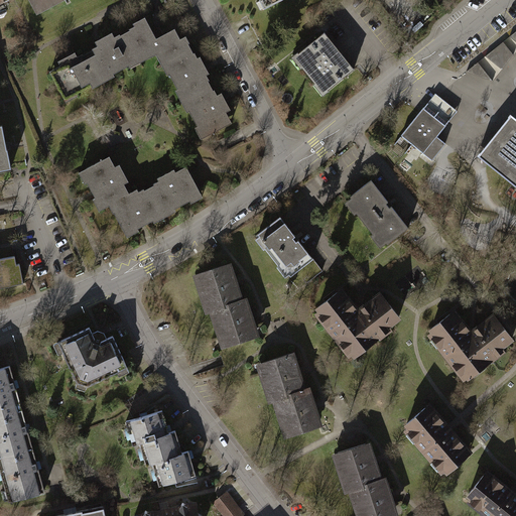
[(28,0),(35,13),(62,0),(28,0)]
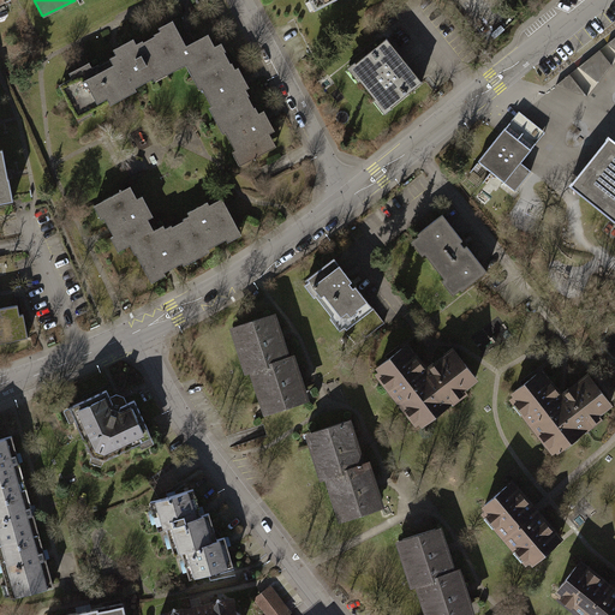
[(321,0),(327,11),(348,0),(321,0)]
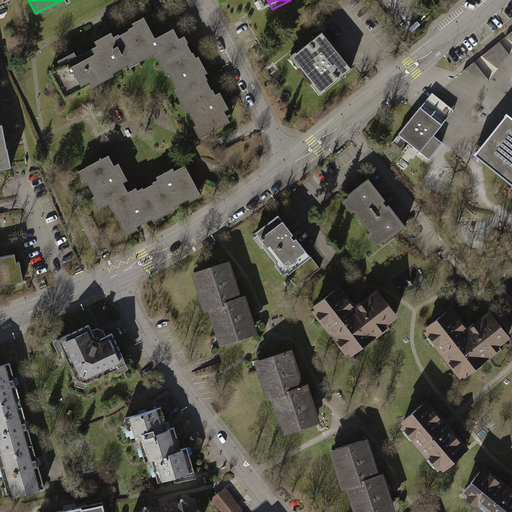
[(199,135),(229,119),(224,109),(228,107),(224,99),(219,90),(215,92),(204,72),(207,71),(204,65),(198,54),(196,55),(184,34),(179,37),(174,26),(159,34),(155,36),(144,15),(132,21),(134,24),(114,34),(111,29),(102,34),(94,38),(96,43),(77,53),(75,49),(66,54),(56,59),(58,63),(50,68),(66,98),(155,51),(166,72),(169,70),(177,86),(174,87),(185,109),(188,108),(196,123),(193,125),(199,135)]
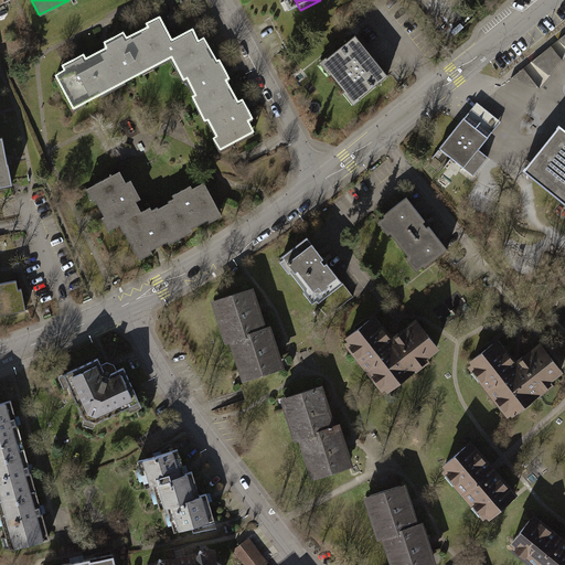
[(354,35),(320,63),(353,104),(387,75),(354,35)]
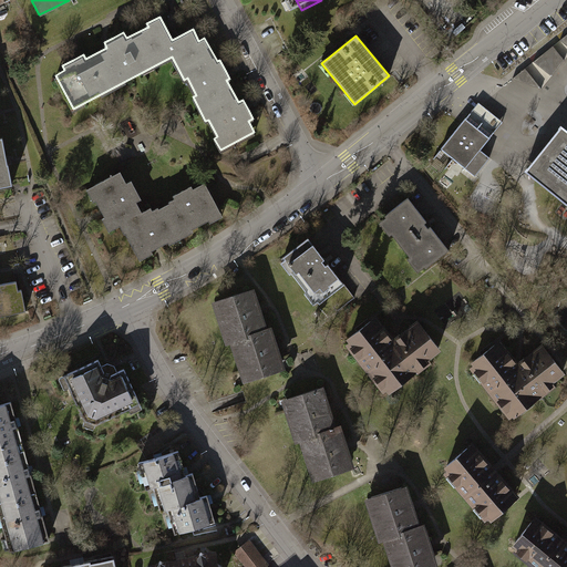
[(534,62),(552,76),(565,60),(554,45),(534,62)]
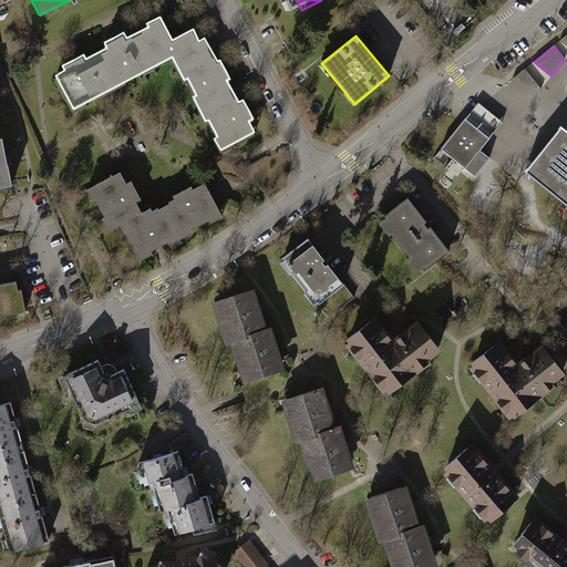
[(542,89),(525,69),(513,79),(542,89)]
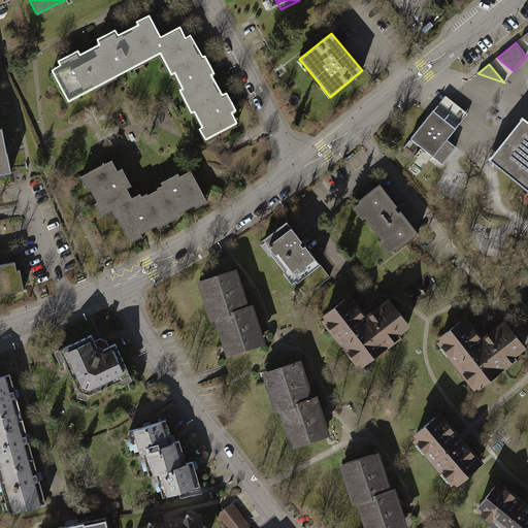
[(446,95),(411,138),(442,164),(456,146),(448,139),(468,113),(446,95)]
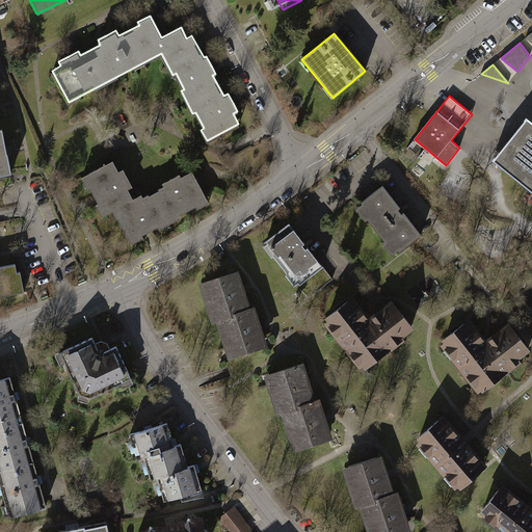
[(531,121),(527,117),(493,160),(531,191),(531,121)]
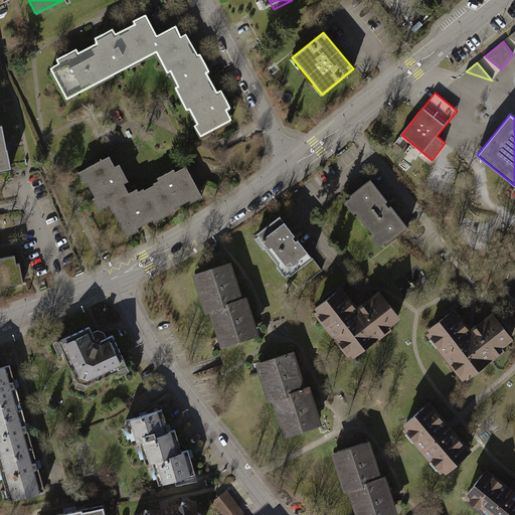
[(0,169),(11,168),(7,147),(3,125),(0,125),(0,169)]
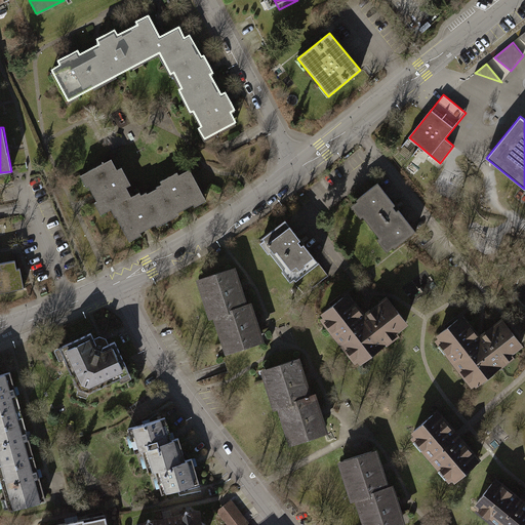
[(111,158),(80,175),(86,187),(88,186),(92,194),(96,202),(94,203),(101,214),(111,208),(115,216),(116,216),(129,241),(142,235),(139,232),(145,230),(155,224),(157,227),(179,214),(178,212),(188,207),(194,204),(195,206),(206,200),(190,169),(179,174),(178,172),(160,182),(161,185),(156,187),(157,188),(147,193),(147,192),(142,195),(139,193),(131,197),(126,187),(131,185),(122,167),(117,169),(111,158)]
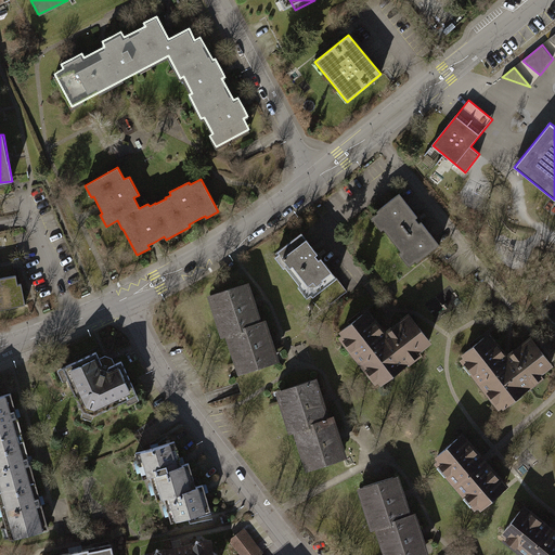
[(399,194),(372,215),(412,267),(439,245),(399,194)]
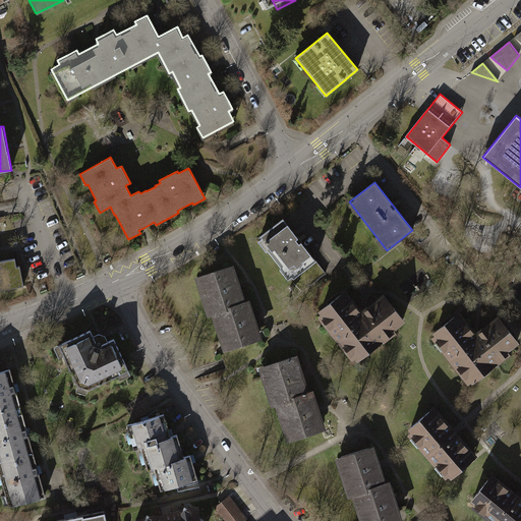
[(284,220),(259,238),(291,280),(315,262),(284,220)]
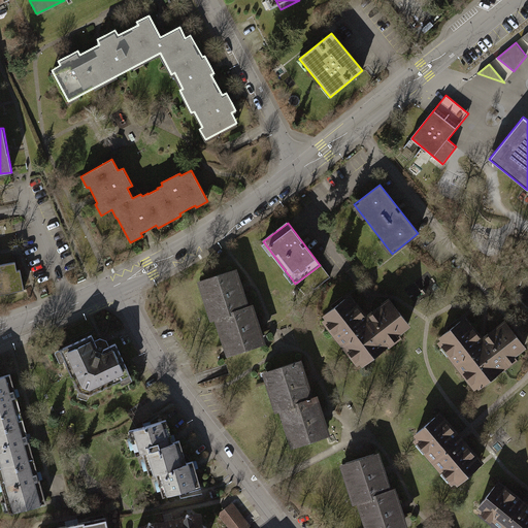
[(0,290),(1,293),(24,289),(21,269),(17,270),(15,262),(0,264),(0,290)]
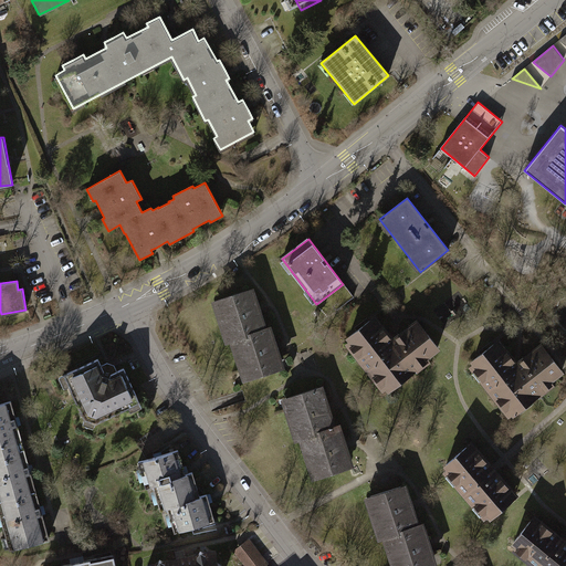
[(251,289),(215,301),(228,342),(232,341),(245,380),(282,368),(269,328),(265,329),(251,289)]
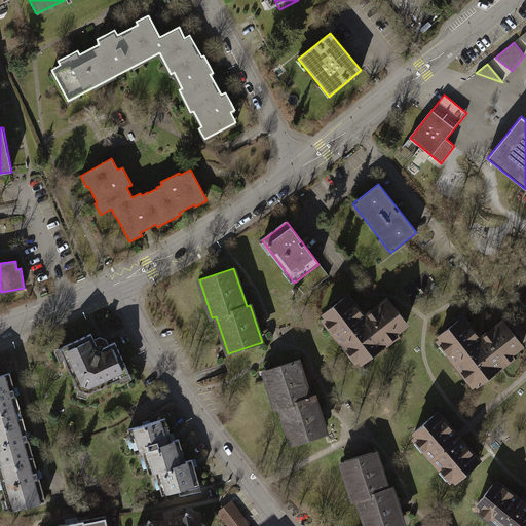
[(352,297),(323,317),(358,366),(407,331),(386,303),(367,317),(352,297)]
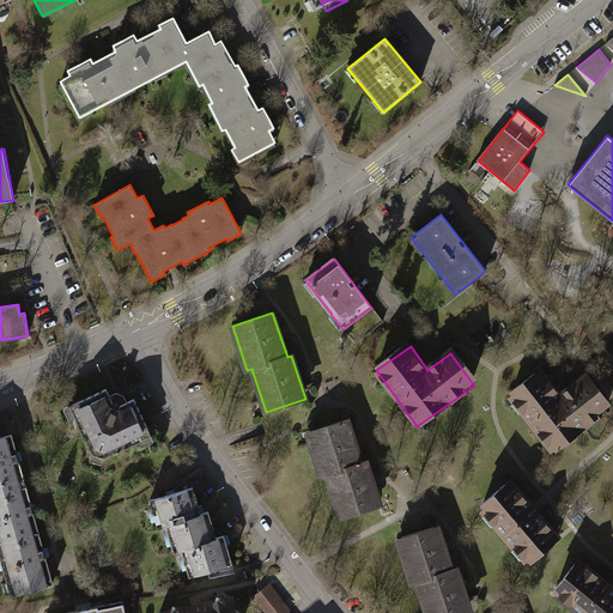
[(546,372),(511,398),(553,454),(610,413),(586,380),(563,396),(546,372)]
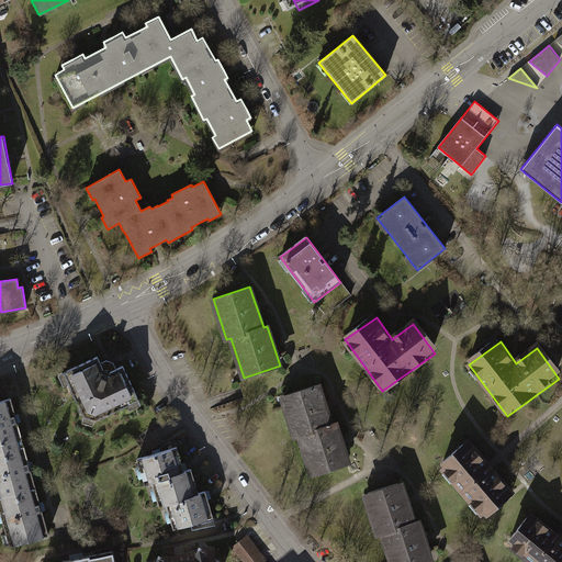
[(98,359),(65,374),(85,416),(96,420),(138,401),(123,367),(111,373),(103,370),(98,359)]
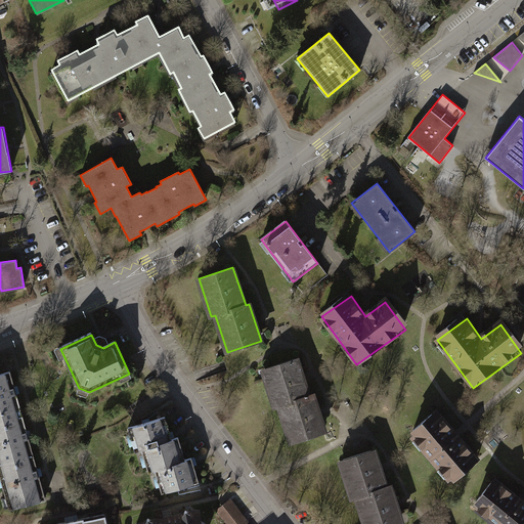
[(297,357),(261,369),(275,410),(280,409),(293,446),(329,434),(315,394),(309,395),(297,357)]
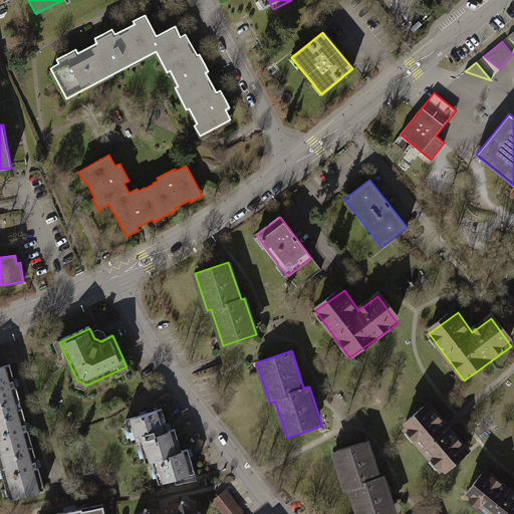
[(9,364),(0,366),(0,465),(9,499),(44,489),(9,364)]
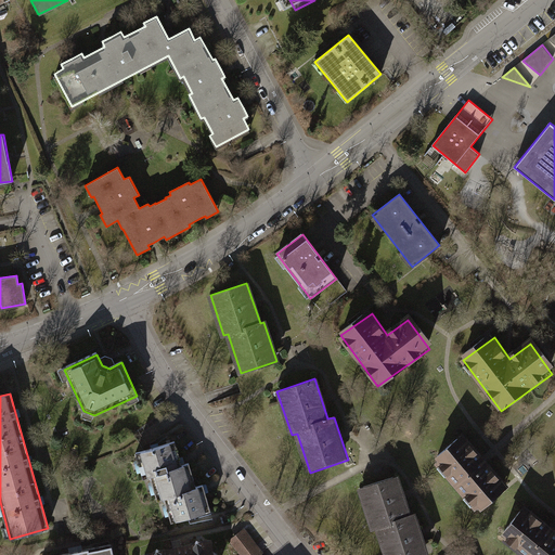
[(462,433),(433,460),(480,513),(510,487),(462,433)]
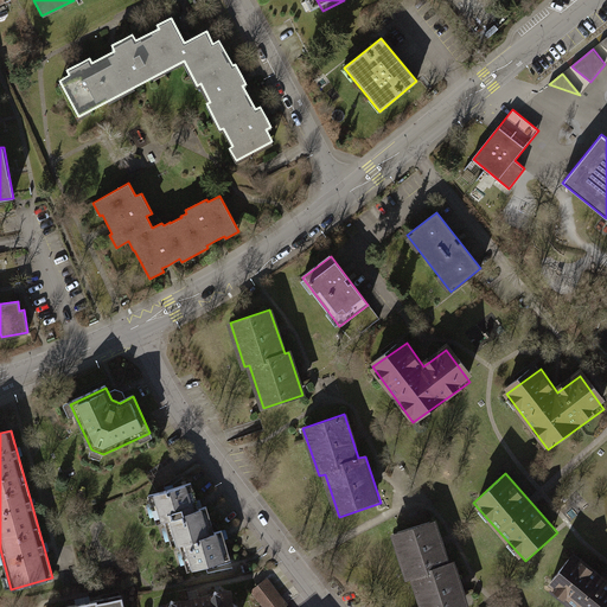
[(158,492),(148,496),(157,523),(165,521),(172,547),(180,544),(187,570),(206,564),(212,563),(230,557),(224,536),(222,530),(215,532),(206,506),(199,509),(198,504),(191,483),(158,492)]
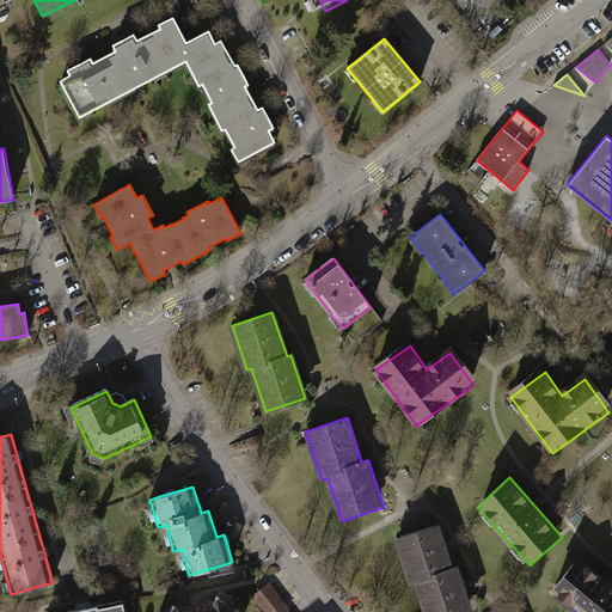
[(435,522),(393,537),(410,585),(416,583),(424,611),(471,611),(456,564),(450,567),(435,522)]
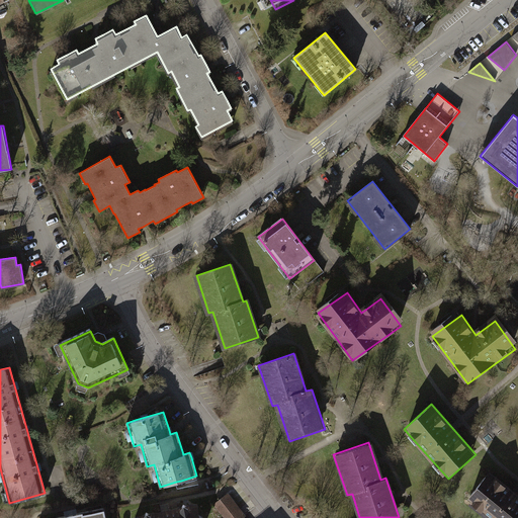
[(517,517),(517,498),(489,472),(465,500),(488,517),(517,517)]
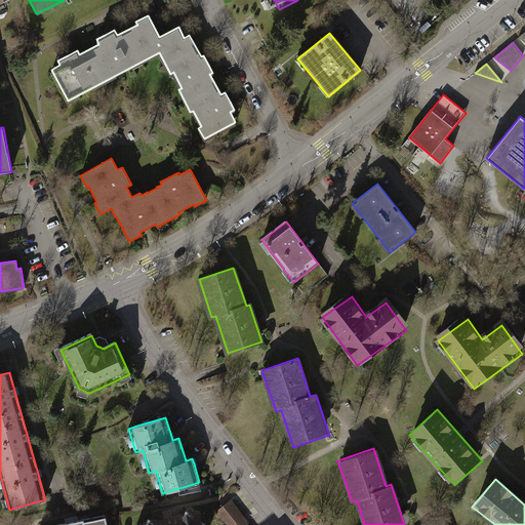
[(230,500),(217,510),(229,524),(244,524),(247,523),(230,500)]
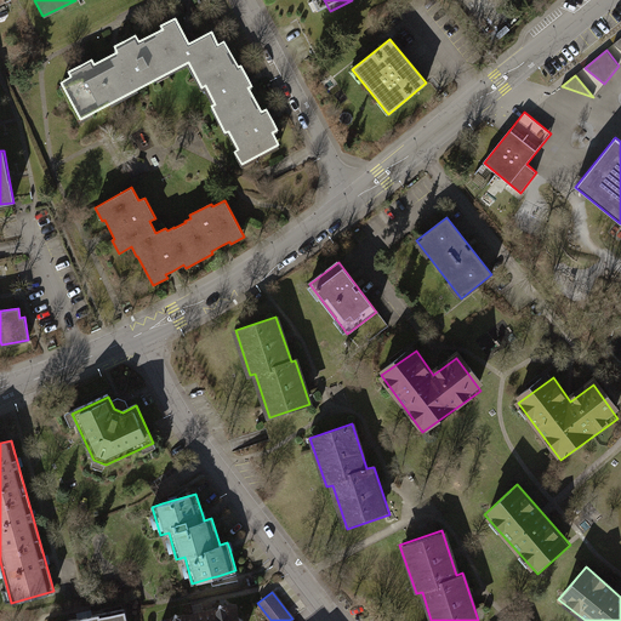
[(172,619),(163,620),(161,620),(244,620),(238,616),(235,605),(226,608),(220,604),(217,609),(204,613),(203,608),(199,609),(193,610),(194,614),(181,617),(176,614),(172,619)]
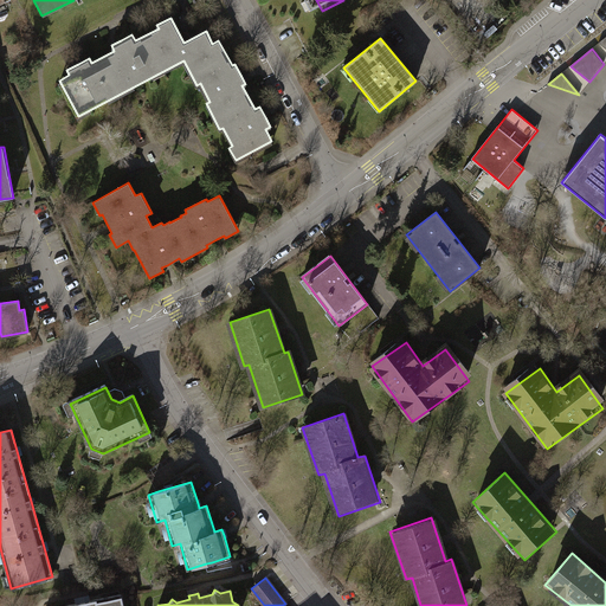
[(84,601),(63,605),(123,605),(121,594),(84,601)]
